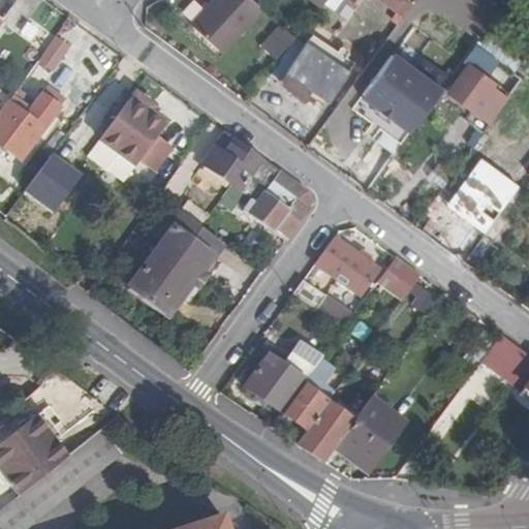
[(262,8),(253,0),(212,0),(190,25),(221,53),(262,8)]
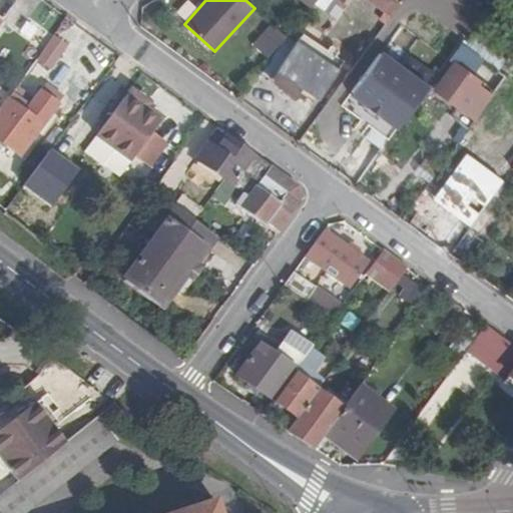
[(273,25),(253,46),(268,58),(287,37),(273,25)]
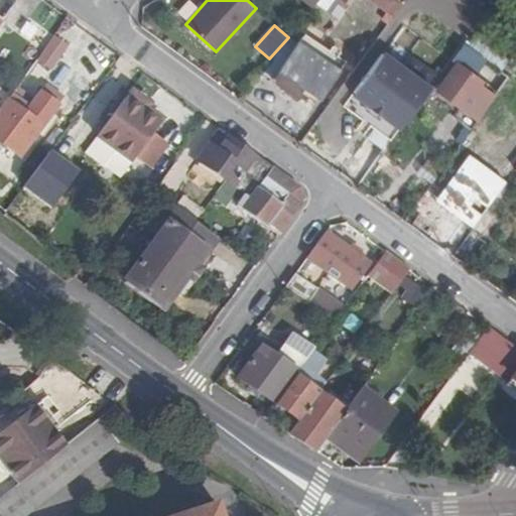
[(51,69),(68,46),(53,36),(36,58),(51,69)]
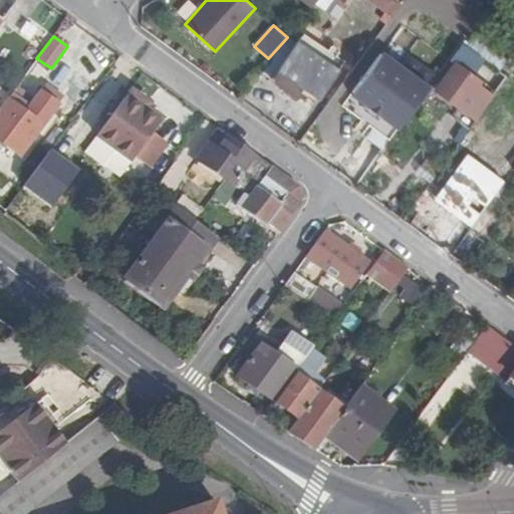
[(321,58),(296,41),(271,79),(295,96),(303,84),(319,96),(337,69),(329,64),(332,59),(325,53),(321,58)]
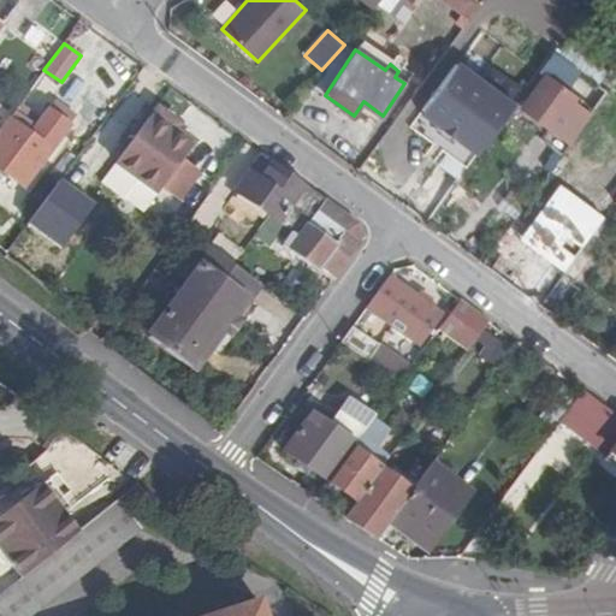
[(550,126),(542,138),(562,154),(591,116),(578,106),(581,101),(566,89),(576,71),(557,57),(552,53),(514,104),(510,110),(519,116),(525,107),(550,126)]
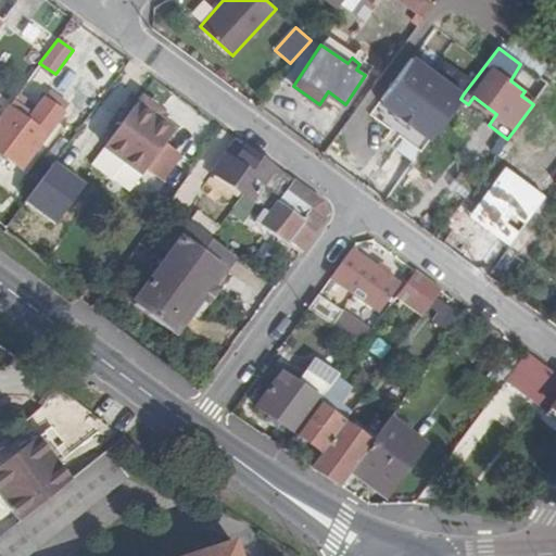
[(464,93),(413,57),(379,101),(431,139),(460,99),(464,93)]
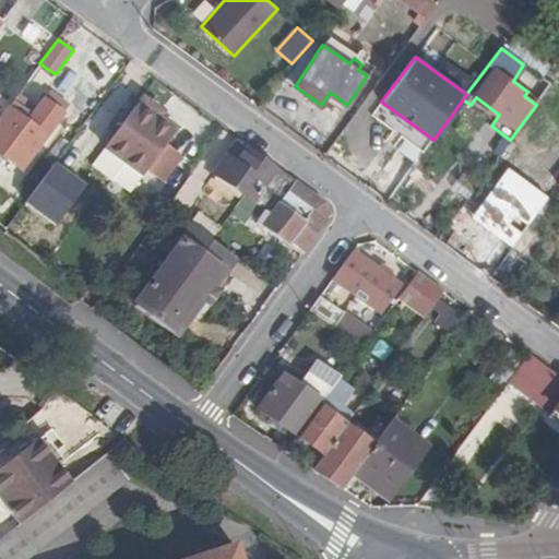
[(57,97),(49,92),(31,116),(12,103),(0,118),(0,153),(22,169),(66,109),(54,100),(57,97)]
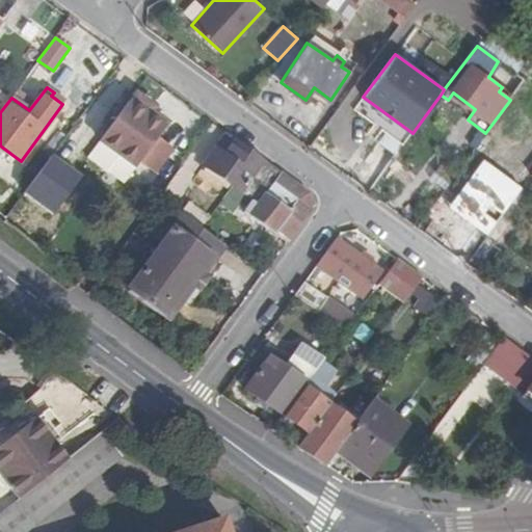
[(166,127),(130,101),(101,139),(137,166),(140,161),(155,171),(173,148),(158,137),(166,127)]
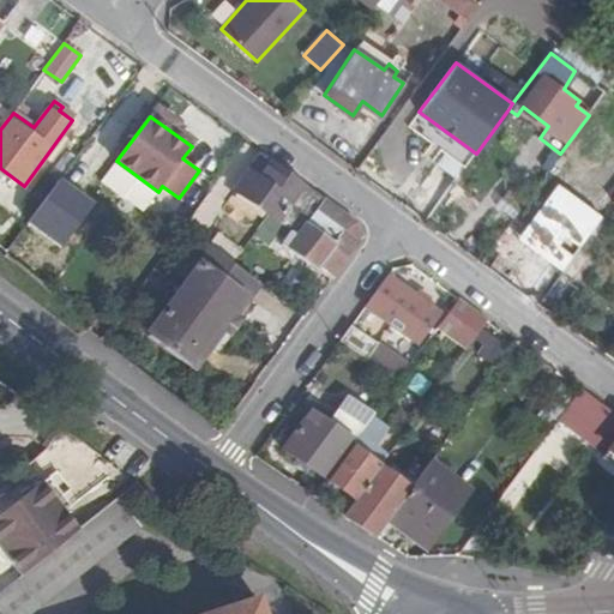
[(248,172),(234,191),(269,215),(280,222),(306,186),(262,154),(251,167),(254,169),(252,174),(248,172)]
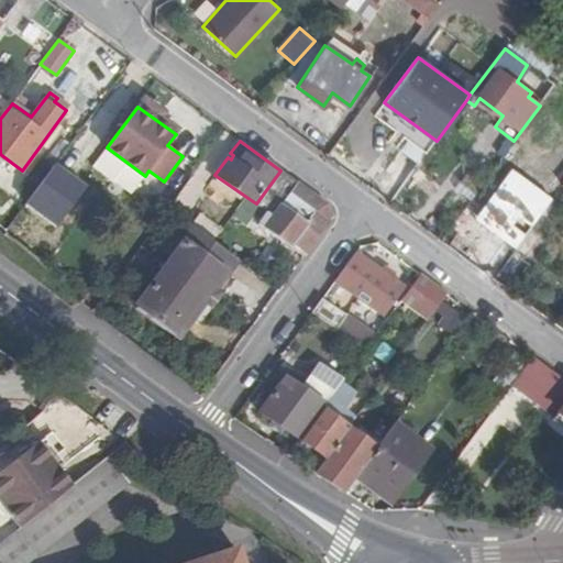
[(291,247),(305,256),(329,223),(327,203),(280,170),(256,203),(267,212),(258,223),(291,247)]
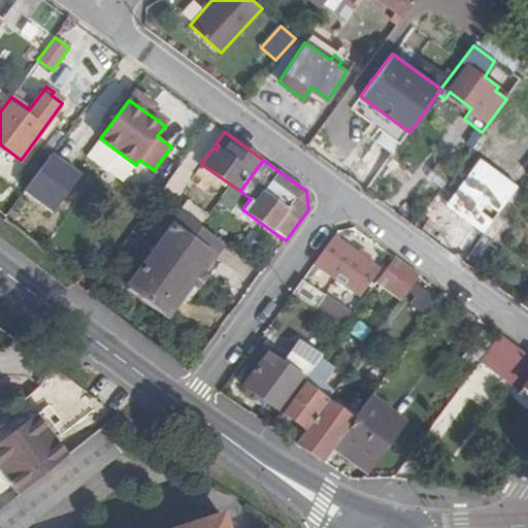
[(183,215),(199,227),(208,215),(188,199),(178,211),(183,215)]
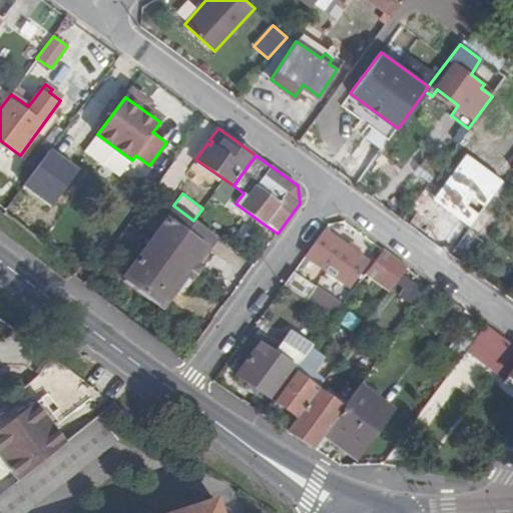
[(177,208),(152,241),(188,268),(212,234),(193,220),(177,208)]
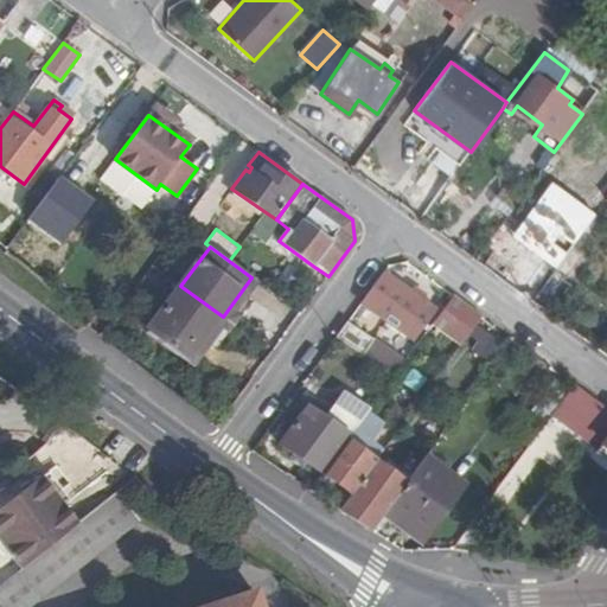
[(531,300),(549,313),(569,283),(566,281),(581,260),(568,250),(555,269),(531,300)]
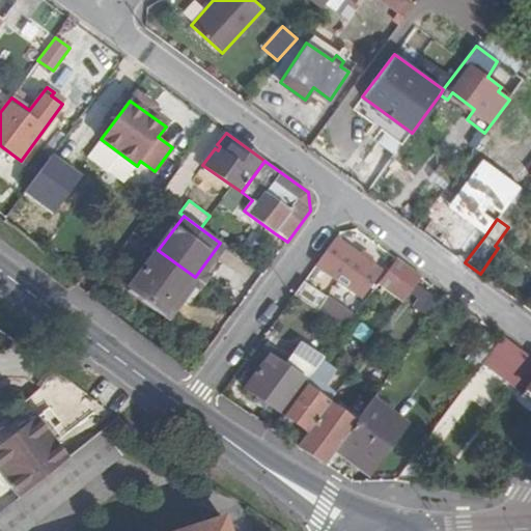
[(485,235),(466,221),(446,249),(465,262),(485,235)]
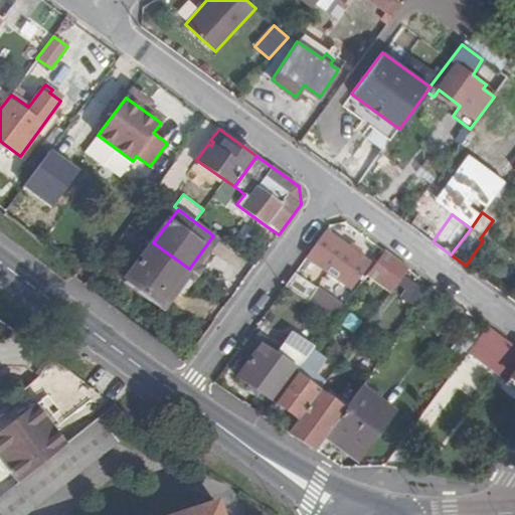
[(357,281),(369,264),(358,254),(360,251),(350,244),(348,247),(325,231),(313,248),(314,248),(307,258),(336,279),(342,271),(357,281)]
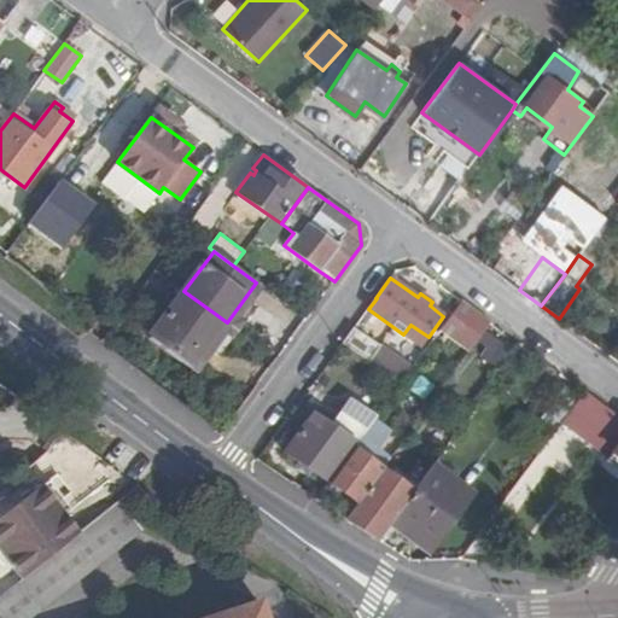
[(240,319),(263,287),(256,283),(227,322),(238,331),(245,322),(240,319)]
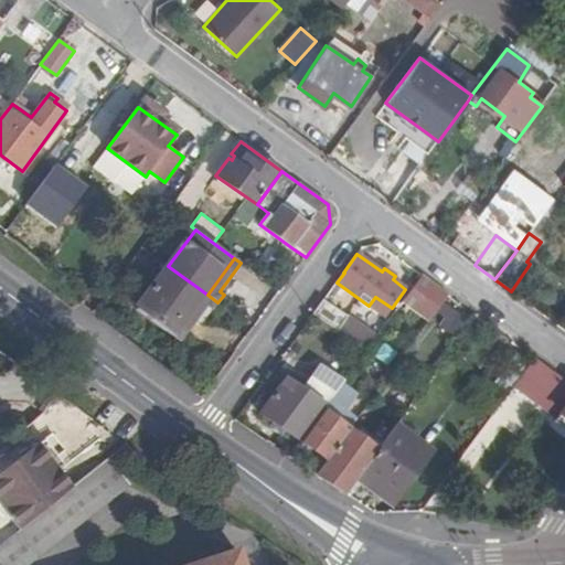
[(168,266),(137,309),(176,338),(208,295),(168,266)]
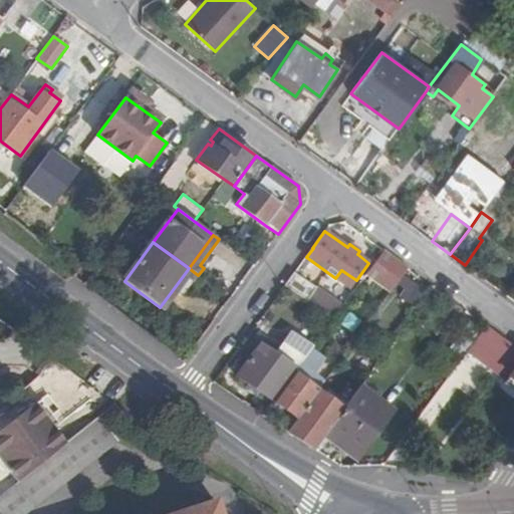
[(365,275),(390,292),(408,268),(383,250),(365,275)]
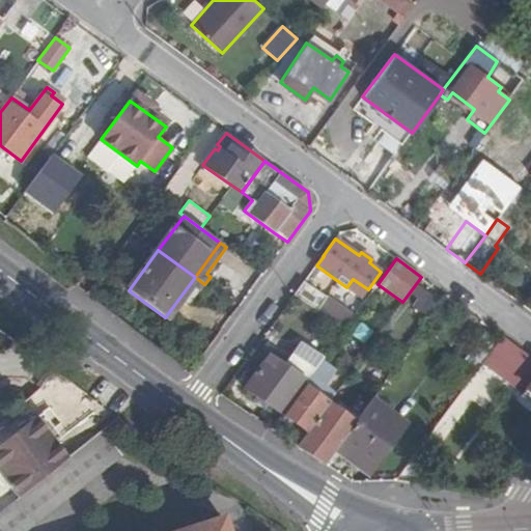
[(195,277),(165,317),(171,322),(195,288),(199,291),(204,284),(195,277)]
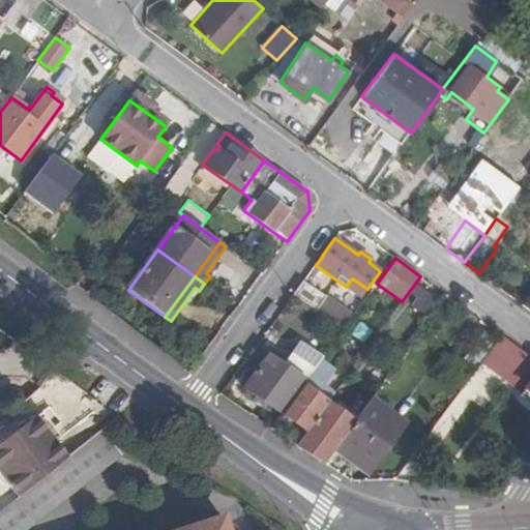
[(346,287),(361,297),(367,289),(352,278),(346,287)]
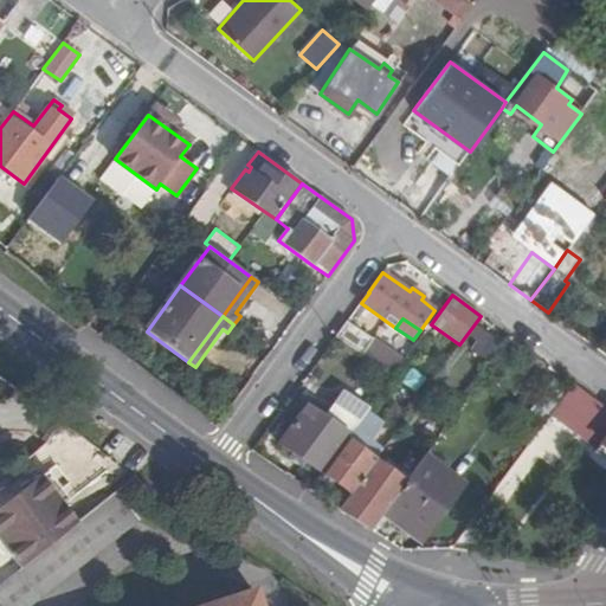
[(335,336),(384,371),(394,356),(346,321),(335,336)]
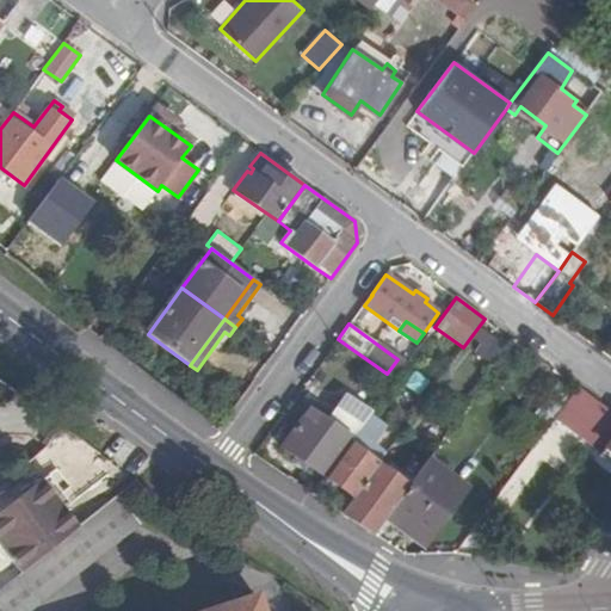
[(139,355),(128,346),(121,356),(131,363),(139,355)]
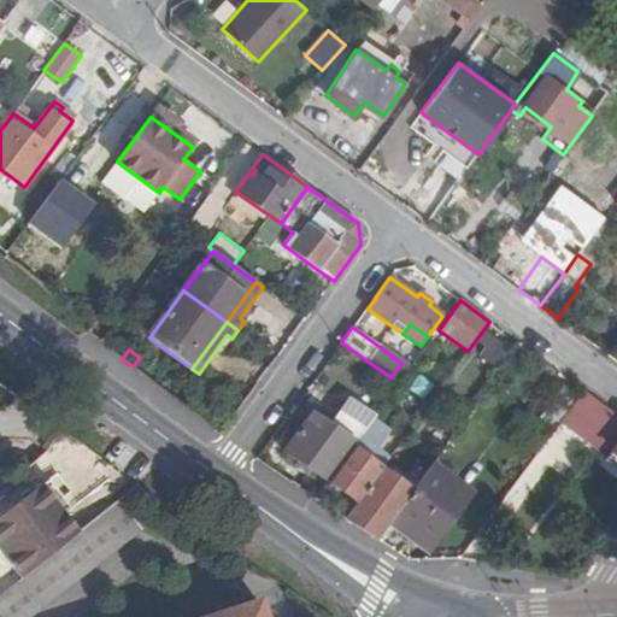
[(616,415),(583,391),(562,421),(610,457),(606,462),(616,469),(616,415)]
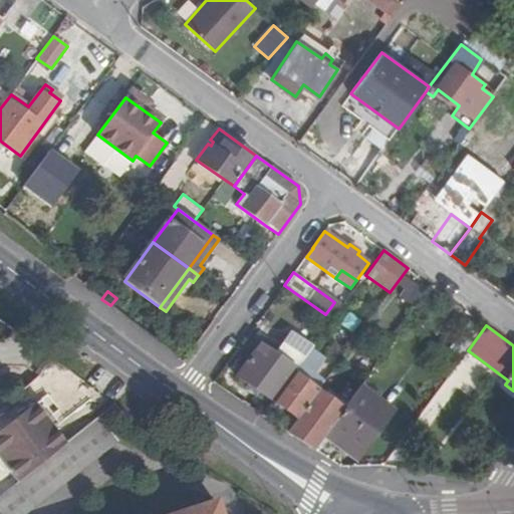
[(312,346),(290,331),(274,354),(259,344),(236,376),(272,401),(296,368),(312,346)]
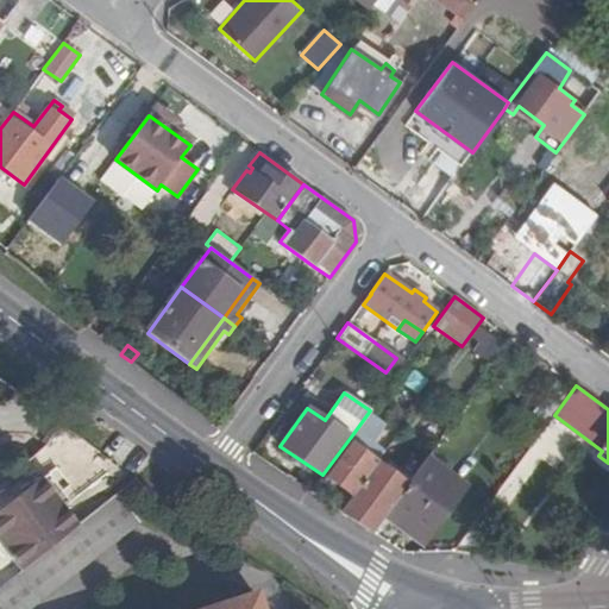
[(322,475),(352,496),(376,463),(351,446),(356,440),(351,437),(322,475)]
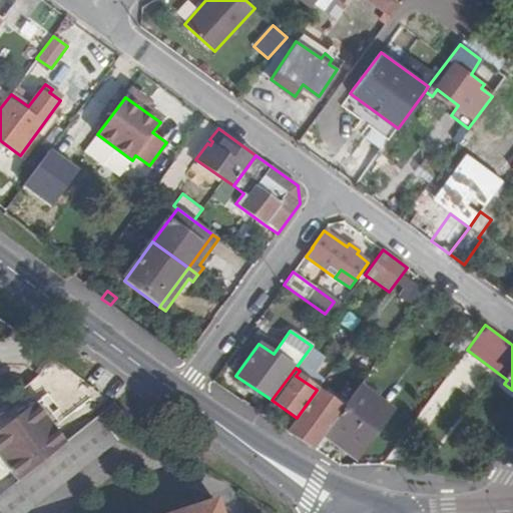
[(389,411),(358,388),(343,409),(326,433),(356,455),(389,411)]
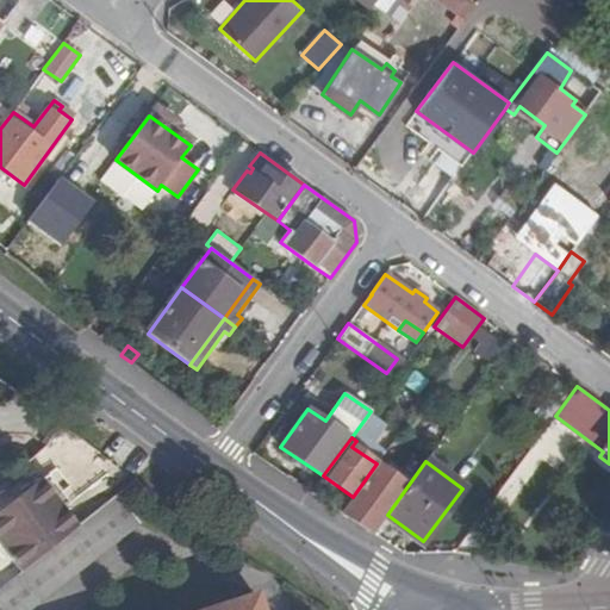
[(341,512),(374,534),(387,515),(408,486),(377,464),(353,497),(341,512)]
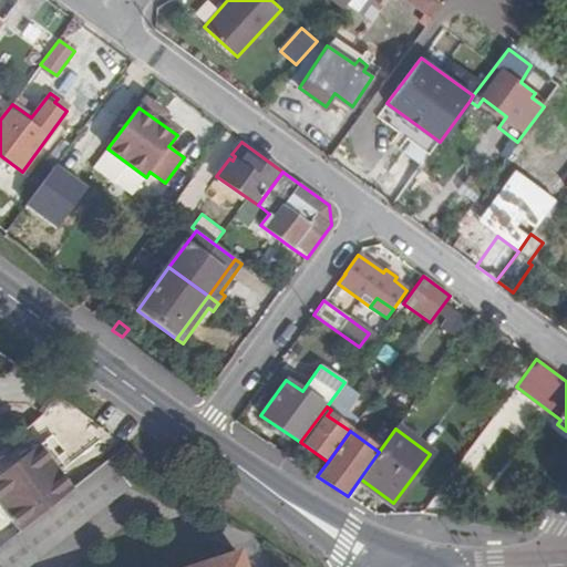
[(22,528),(74,487),(54,462),(68,450),(54,433),(0,476),(0,513),(4,516),(9,513),(22,528)]
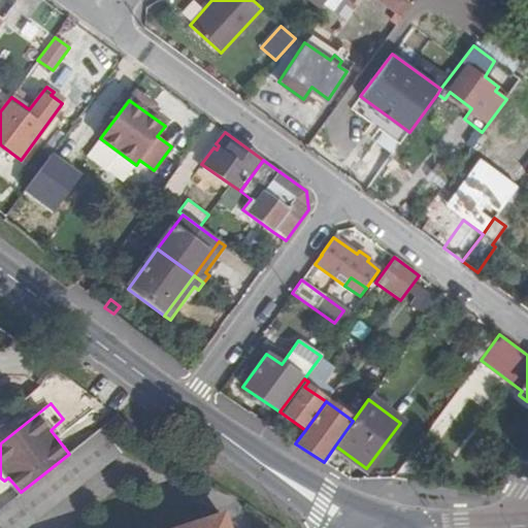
[(21,492),(0,508),(0,527),(25,527),(121,453),(102,428),(69,454),(21,492)]
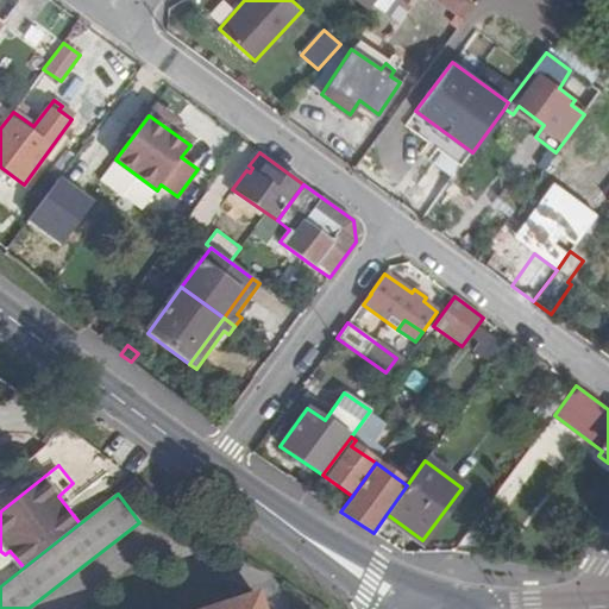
[(259,608),(255,595),(211,608),(259,608)]
